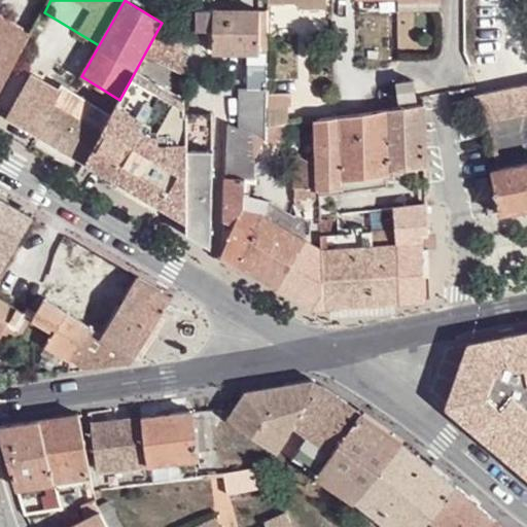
[(212,54),(241,55),(269,55),(269,10),(198,10),(197,31),(212,31),(212,54)]
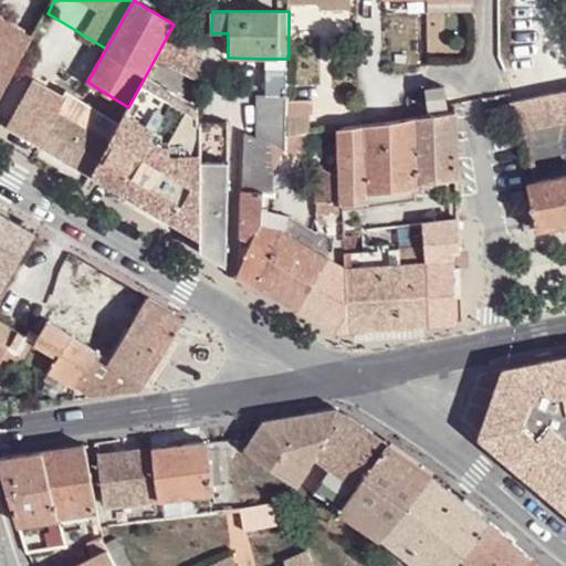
[(0,98),(34,38),(0,17),(0,98)]
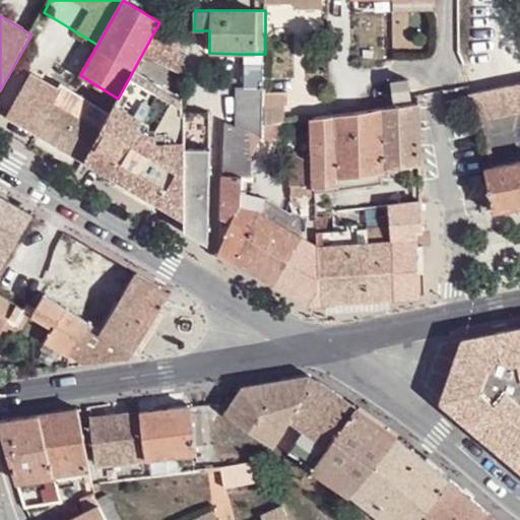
[(184,36),(159,22),(154,31),(143,54),(184,78),(184,52),(184,49),(184,36)]
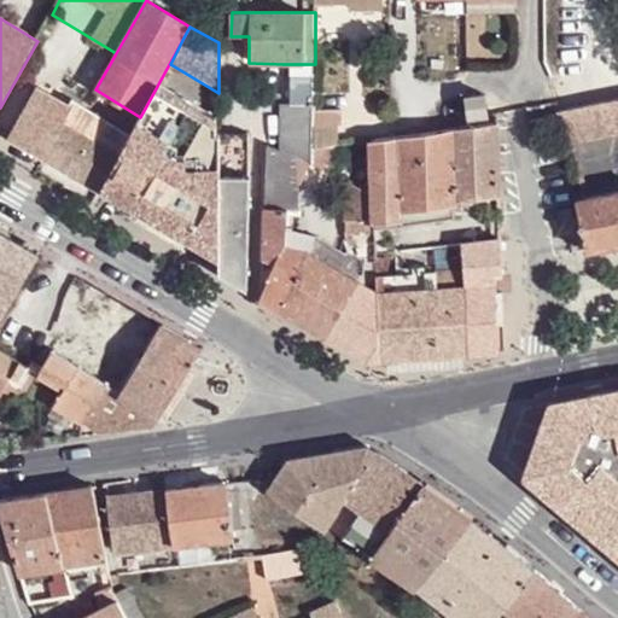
[(280,150),(313,165),(314,167),(315,151),(315,127),(315,76),(291,76),(290,108),(281,108),(280,150)]
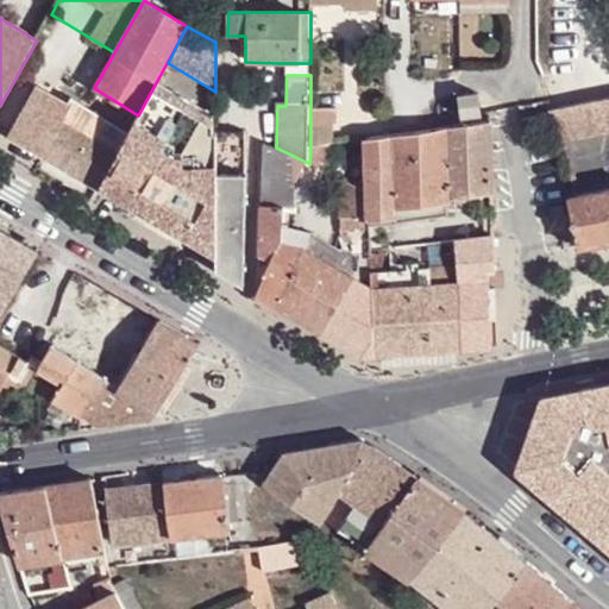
[(118,151),(98,188),(218,257),(217,190),(217,173),(217,132),(215,118),(156,83),(138,115),(130,131),(121,146),(118,151)]
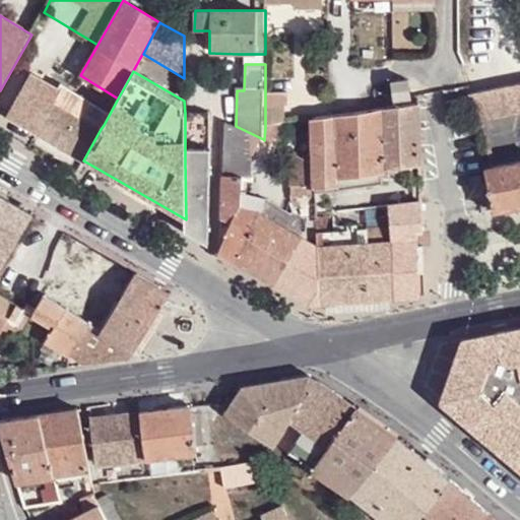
[(8,115),(83,160),(101,129),(104,125),(111,112),(72,88),(62,82),(58,88),(46,82),(33,74),(8,115)]
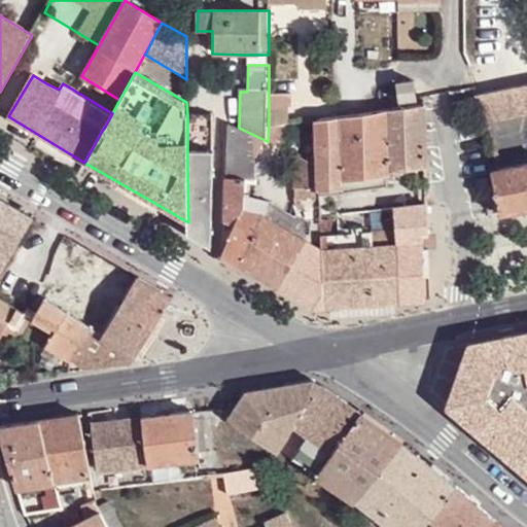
[(59,90),(63,83),(50,76),(46,83),(59,90)]
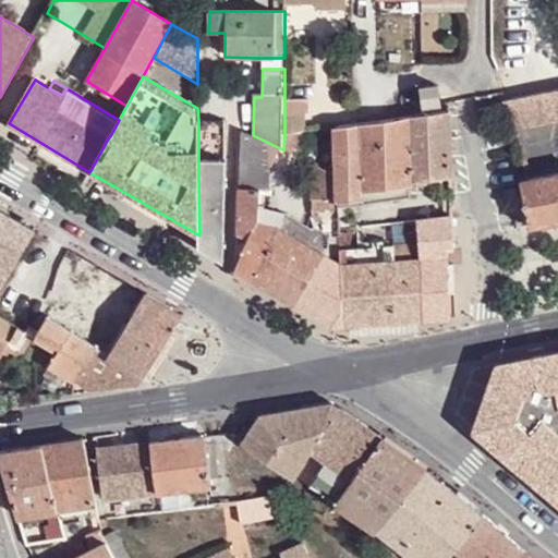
[(77,95),(119,120),(126,106),(86,81),(77,95)]
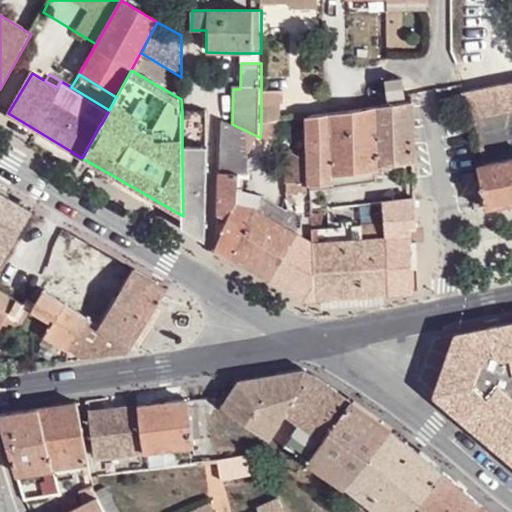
[(387,82),(389,98),(405,96),(403,79),(387,82)]
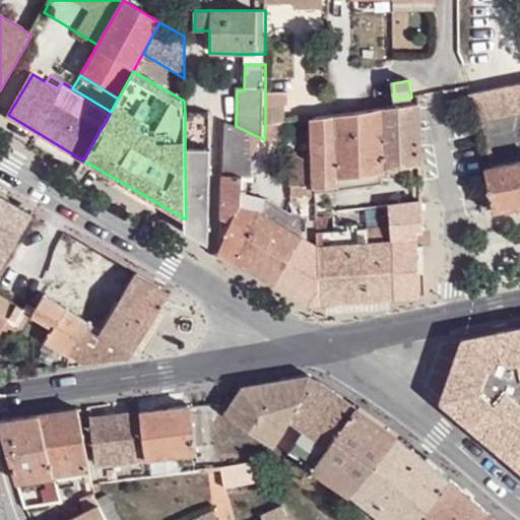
[(473,121),(519,112),(519,96),(518,83),(469,93),(467,87),(456,90),(444,93),(444,95),(446,105),(450,104),(470,100),(473,121)]
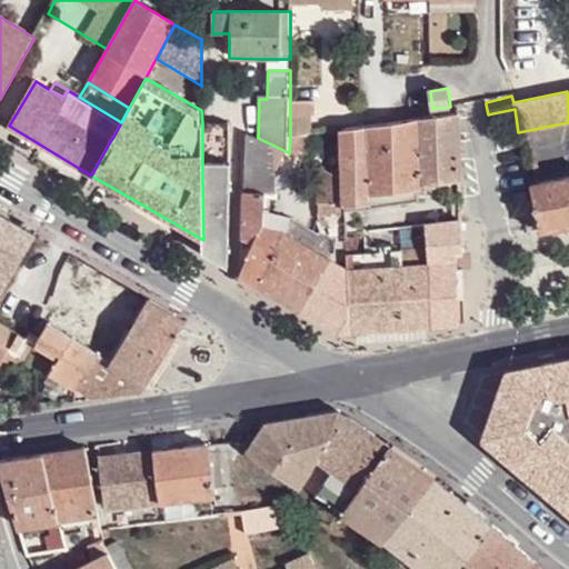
[(460,179),(458,113),(428,118),(392,122),(361,127),(342,130),(342,178),(345,201),(371,201),(372,207),(418,198),(417,185),(460,179)]
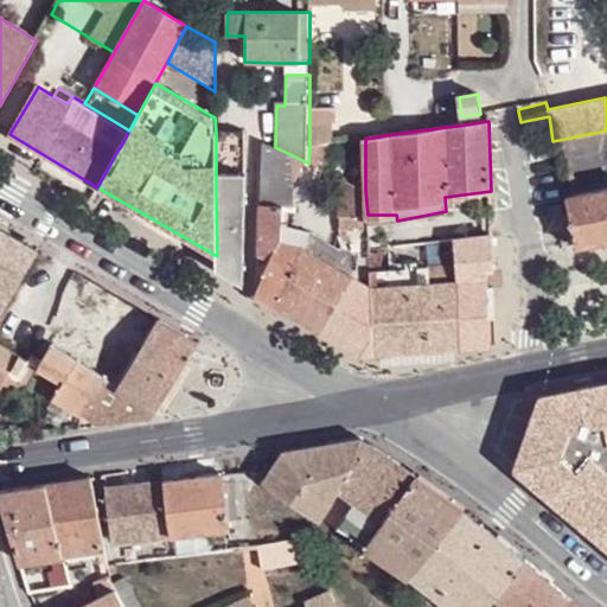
[(310,148),(330,145),(330,125),(310,125),(310,148)]
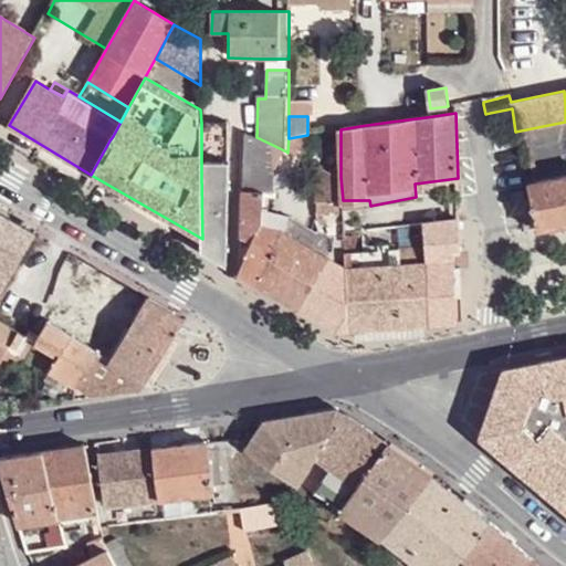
[(228,123),(201,123),(201,160),(201,177),(202,239),(203,250),(227,264),(228,123)]
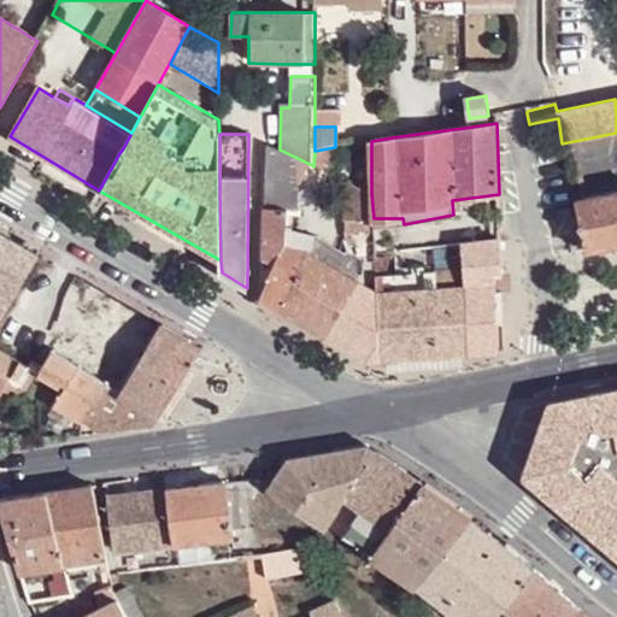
[(266,144),(262,260),(274,259),(259,297),(324,335),(357,278),(357,256),(348,256),(316,238),(315,236),(307,251),(286,244),(287,228),(288,210),(298,209),(298,189),(312,165),(280,150),(266,144)]
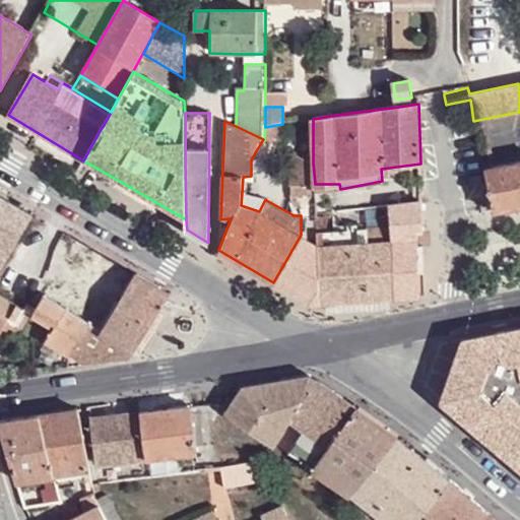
[(264,140),(282,148),(282,124),(265,127),(264,140)]
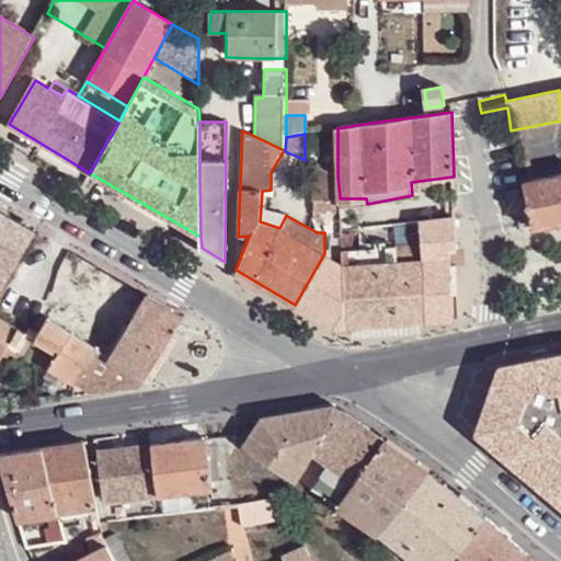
[(342,221),(340,198),(338,175),(315,164),(316,217),(323,221),(342,221)]
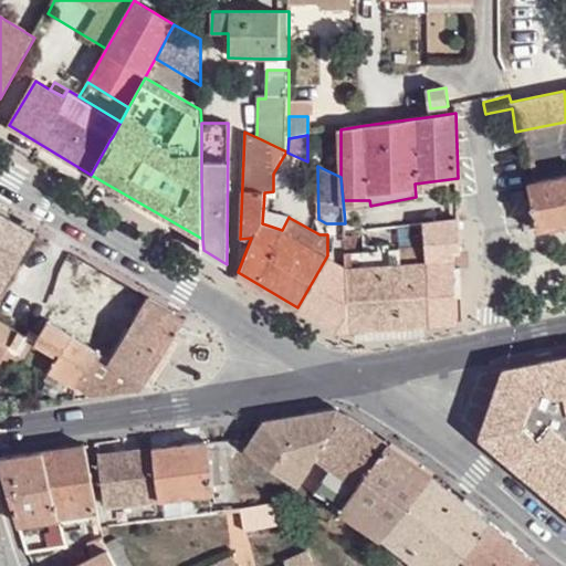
[(565,223),(565,176),(526,185),(534,222),(536,230),(565,223)]
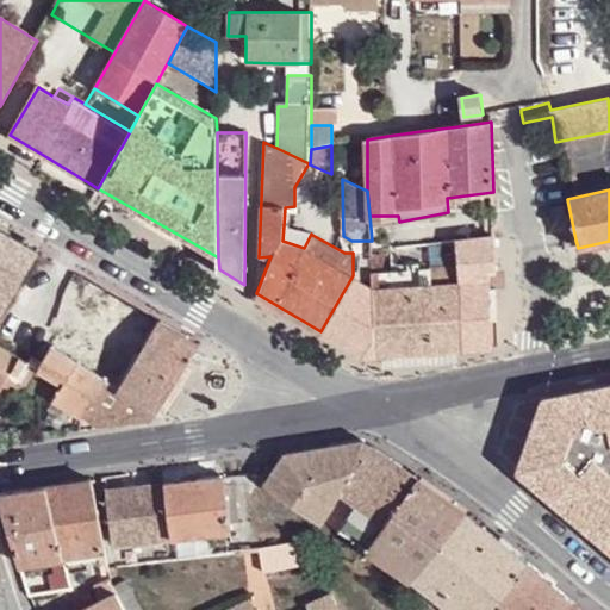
[(311,234),(284,225),(282,241),(304,248),(311,234)]
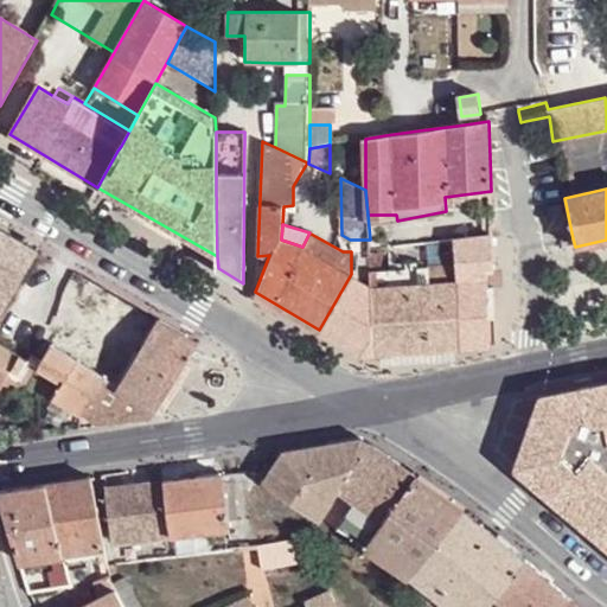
[(0,315),(42,251),(0,227),(0,315)]
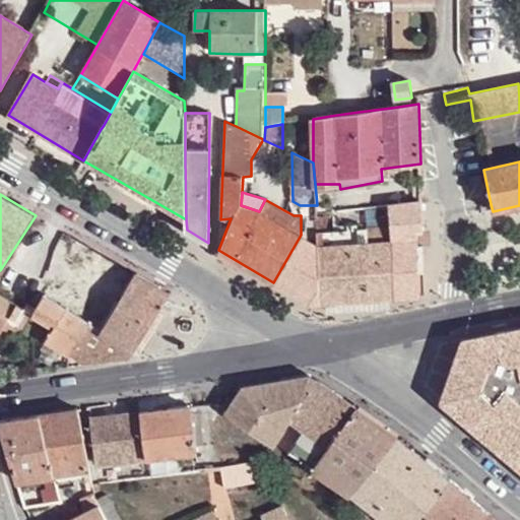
[(423,232),(423,202),(389,204),(389,221),(393,299),(424,297),(423,275),(423,245),(416,245),(416,233),(423,232)]
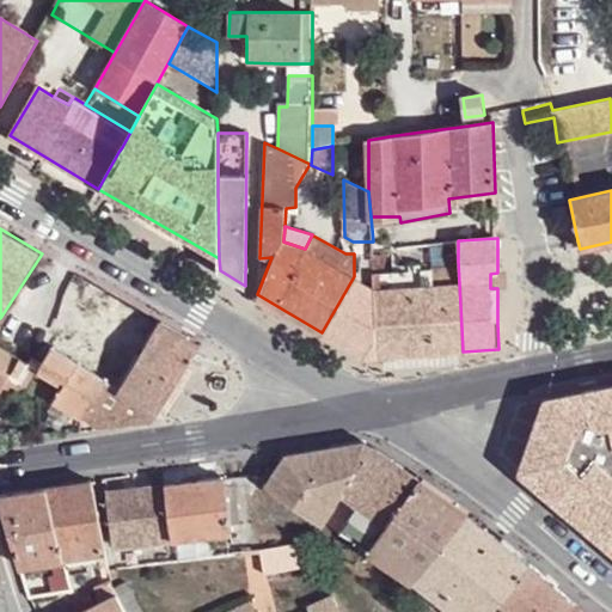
[(385,257),(373,257),(373,288),(373,357),(463,352),(458,261),(433,263),(433,269),(422,271),(422,264),(407,265),(407,273),(386,274),(385,257)]
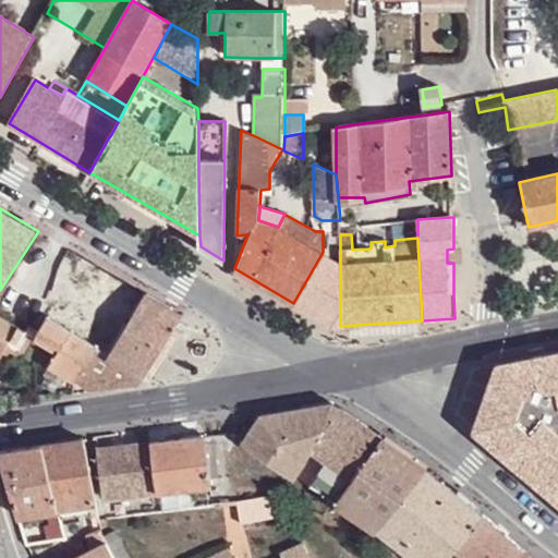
[(340,326),(340,263),(323,252),(293,303),(331,326),(340,326)]
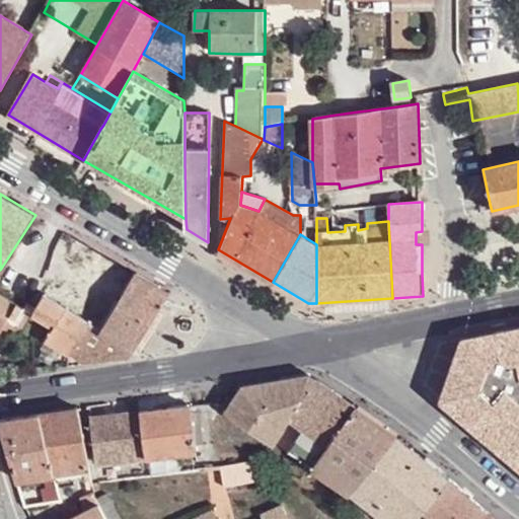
[(76,238),(44,294),(65,307),(100,330),(135,273),(76,238)]
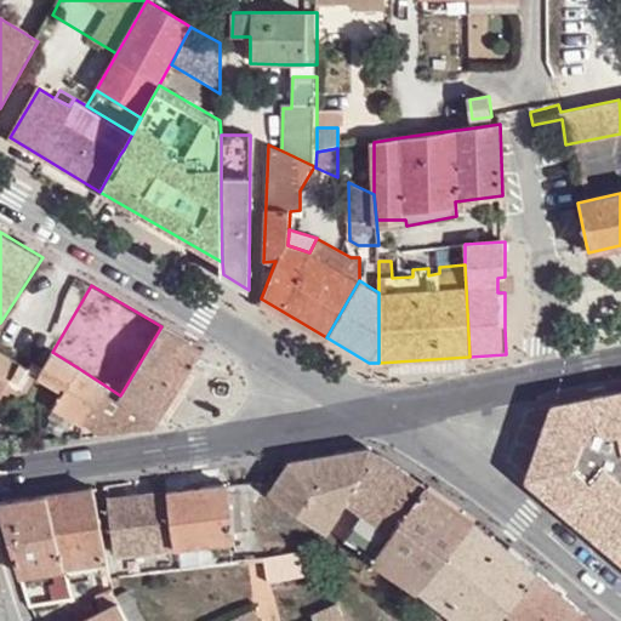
[(204,351),(161,326),(120,396),(161,419),(204,351)]
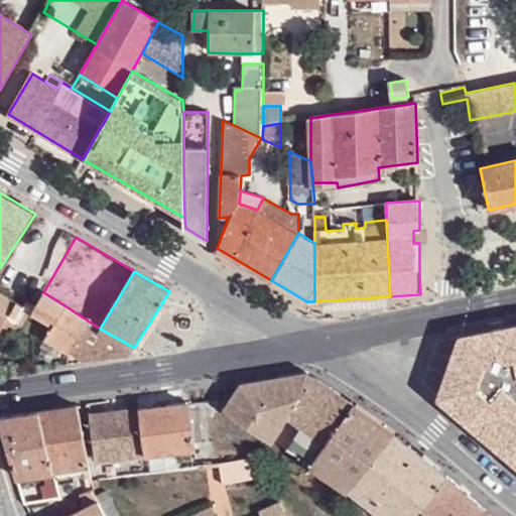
[(10,298),(0,291),(0,332),(10,314),(17,302),(10,298)]
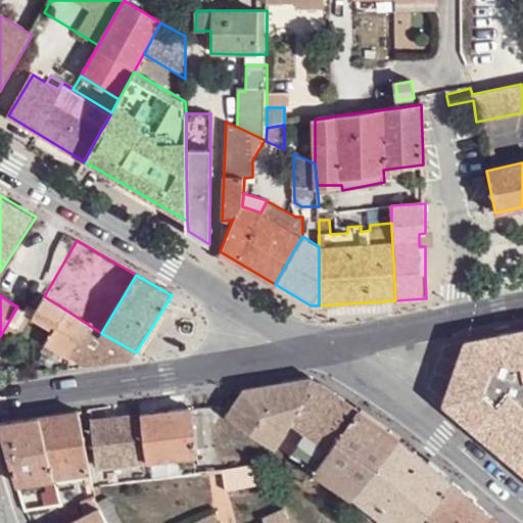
[(44,296),(35,313),(56,326),(65,310),(44,296)]
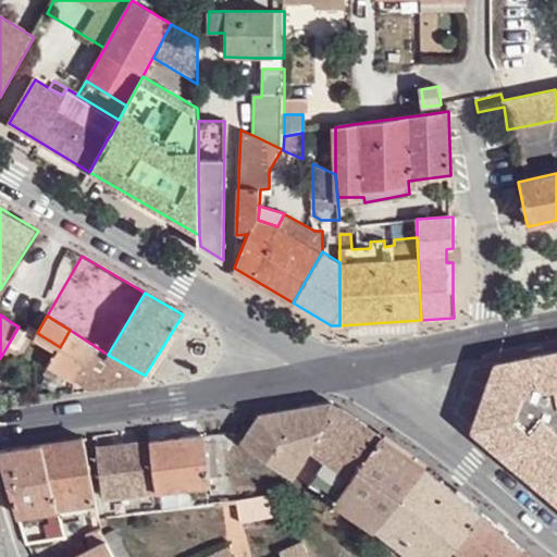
[(24,330),(19,326),(11,339),(16,344),(24,330)]
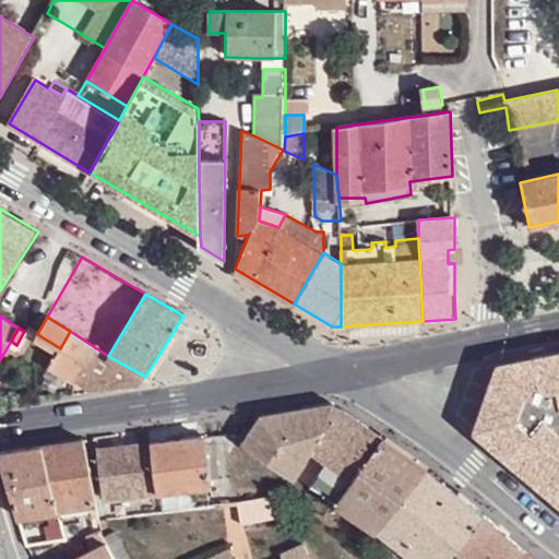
[(145,377),(108,356),(70,331),(60,348),(56,356),(49,366),(94,391),(131,385),(138,383),(145,377)]
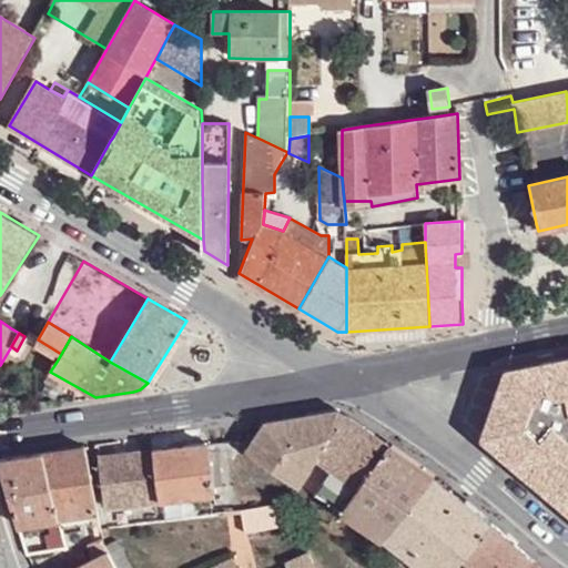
[(61,354),(38,340),(32,346),(57,362),(61,354)]
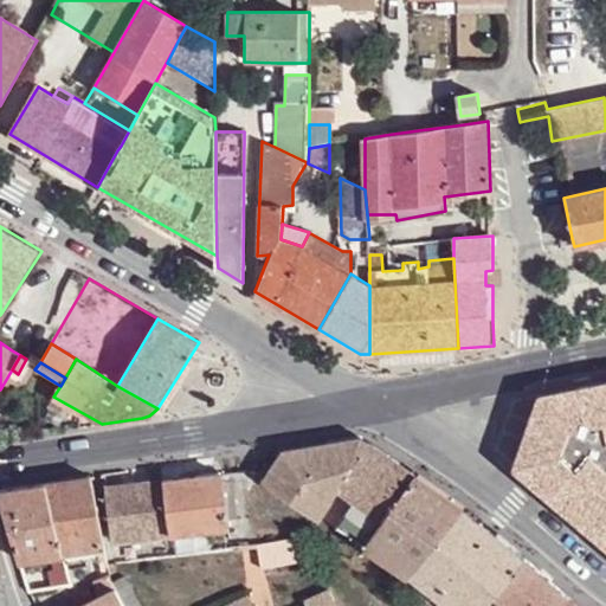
[(605,382),(540,397),(515,468),(605,545),(605,382)]
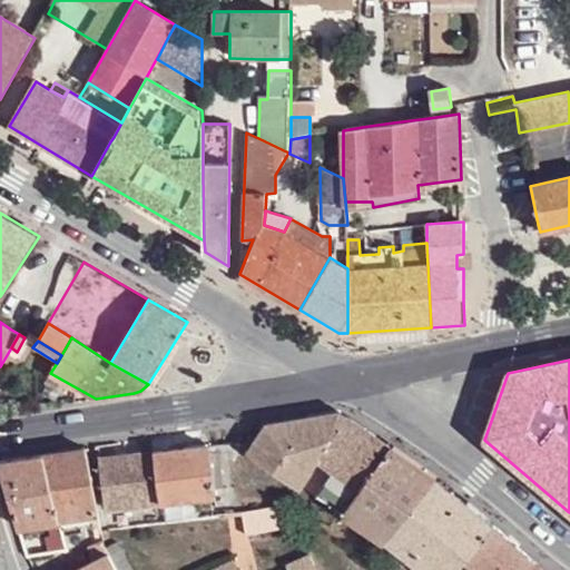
[(301,484),(350,416),(341,411),(267,424),(247,453),(298,489),(301,484)]
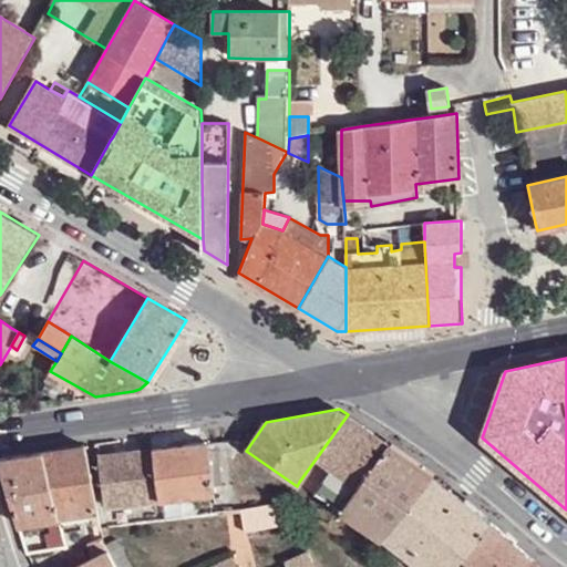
[(390,444),(348,414),(299,482),(343,512),(390,444)]
